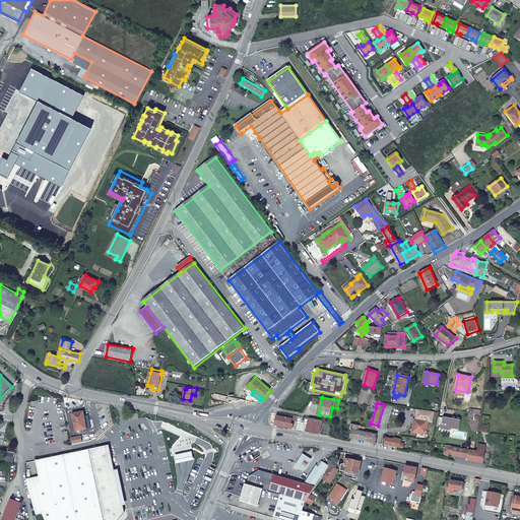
[(434,416),(435,412),(417,409),(416,419),(414,431),(421,432),(421,434),(427,435),(429,421),(433,423),(434,416)]
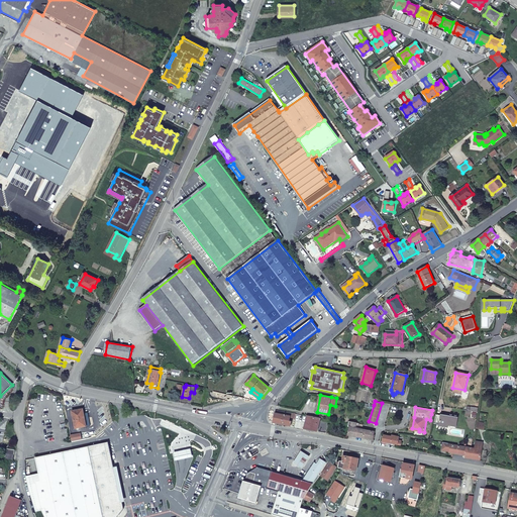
[(73,411),(76,429),(87,427),(84,409),(73,411)]
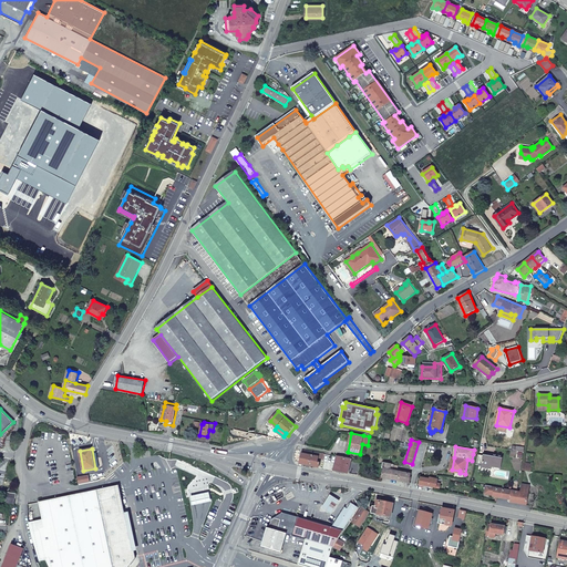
[(299,464),(317,467),(319,459),(323,460),(325,454),(302,450),(299,464)]
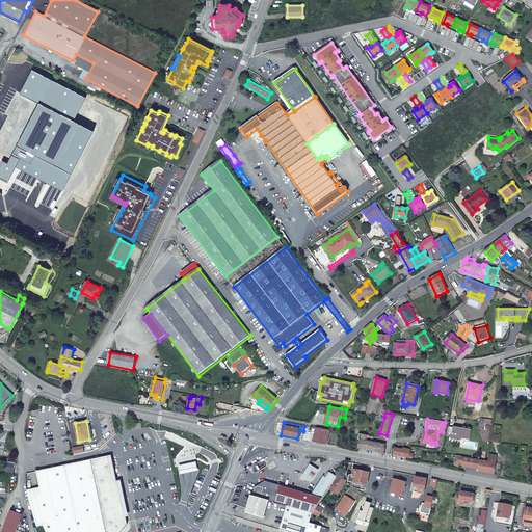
[(448,427),(447,434),(452,435),(452,437),(457,439),(458,436),(461,437),(470,440),(472,428),(454,425),(453,427),(448,426),(448,427)]
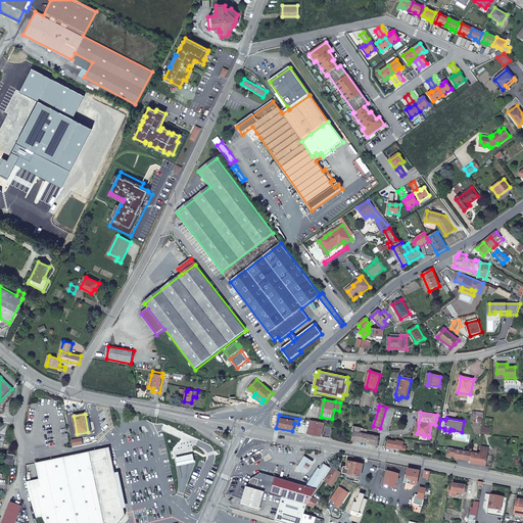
[(321,436),(324,423),(312,421),(310,427),(307,434),(321,436)]
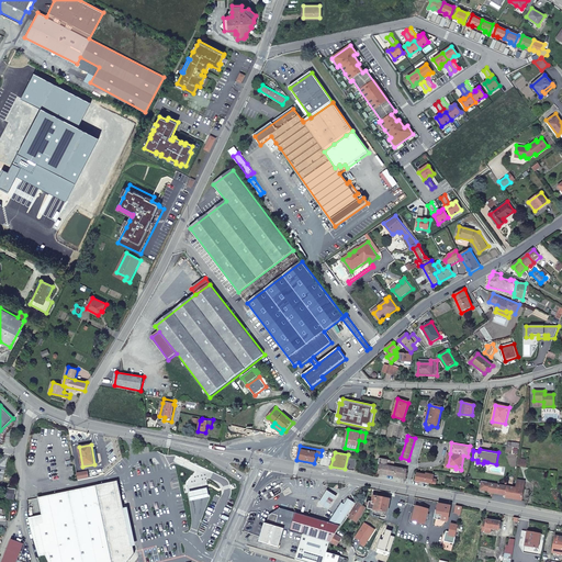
[(447,468),(456,469),(456,467),(448,465),(450,453),(448,453),(447,468)]
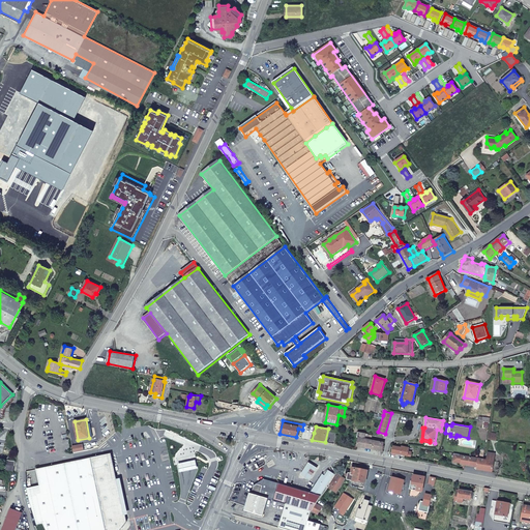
[(302,438),(312,440),(314,433),(304,431),(302,438)]
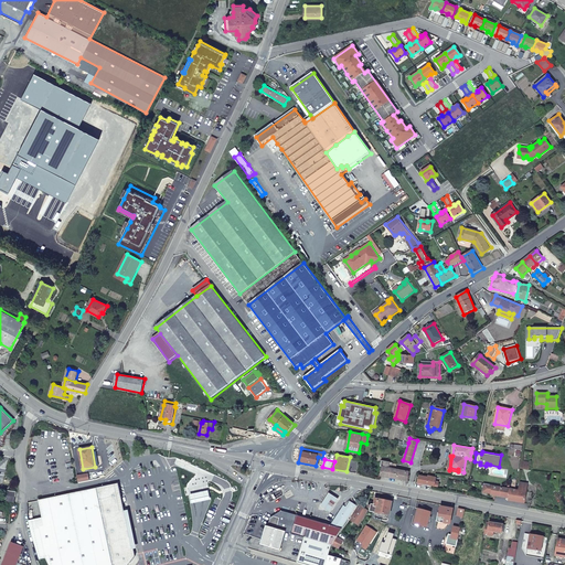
[(392,469),(393,462),(382,460),(381,466),(382,466),(381,476),(407,481),(409,472),(392,469)]
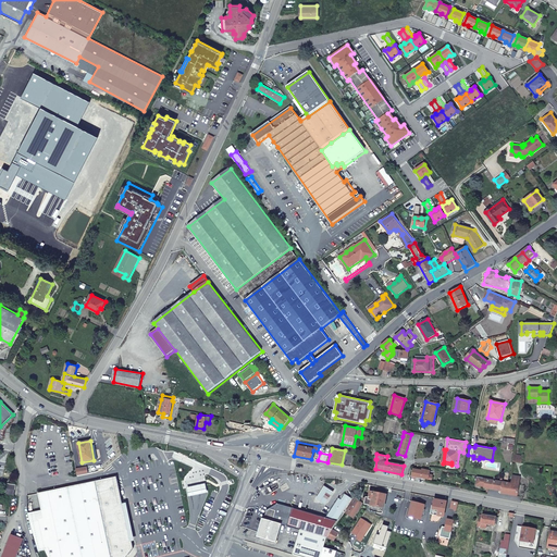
[(76,468),(78,475),(88,473),(87,466),(76,468)]
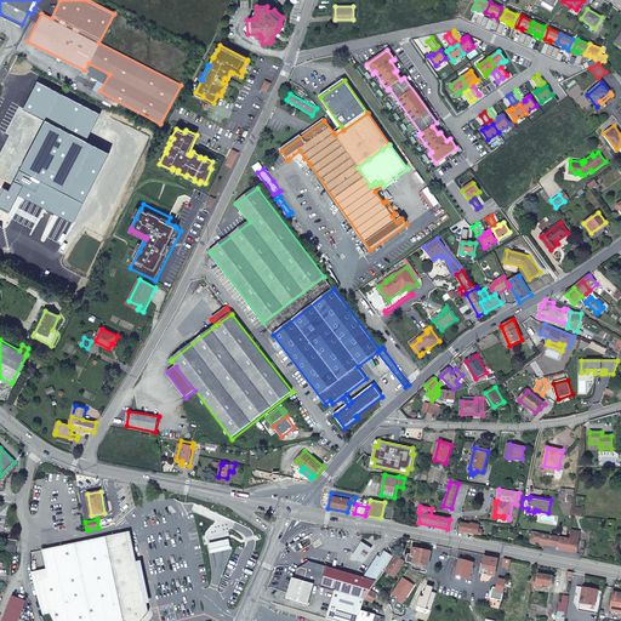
[(460,530),(478,534),(479,529),(480,525),(472,523),(472,525),(462,523),(460,530)]
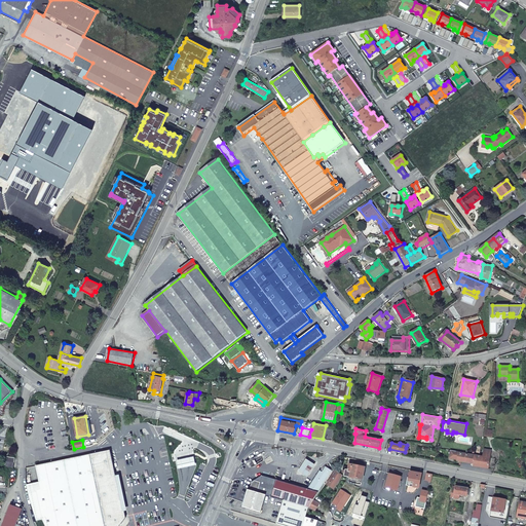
[(111,449),(91,454),(75,457),(37,465),(41,484),(42,490),(36,491),(37,492),(30,493),(36,521),(42,520),(45,525),(119,525),(127,517),(118,476),(117,477),(111,449)]
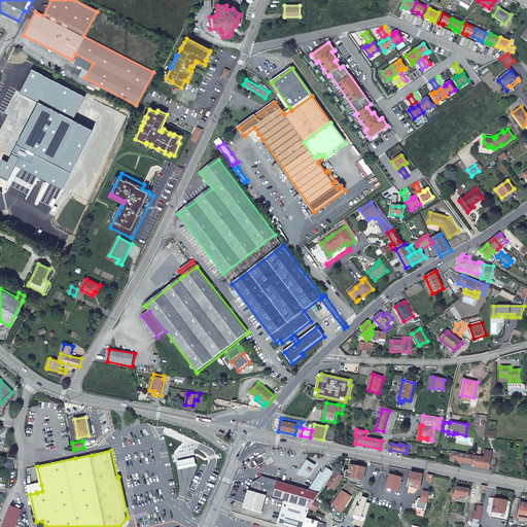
[(490,467),(496,468),(498,460),(492,459),(493,451),(486,450),(485,457),(477,456),(476,463),(475,466),(490,469),(490,467)]
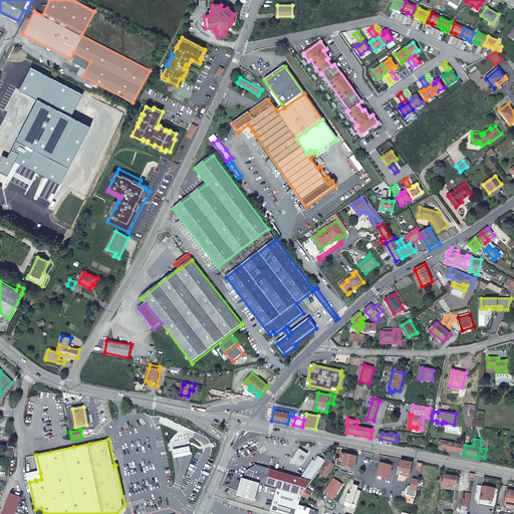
[(446,442),(447,441),(441,440),(440,448),(448,449),(448,450),(455,452),(456,451),(464,452),(465,445),(446,442)]
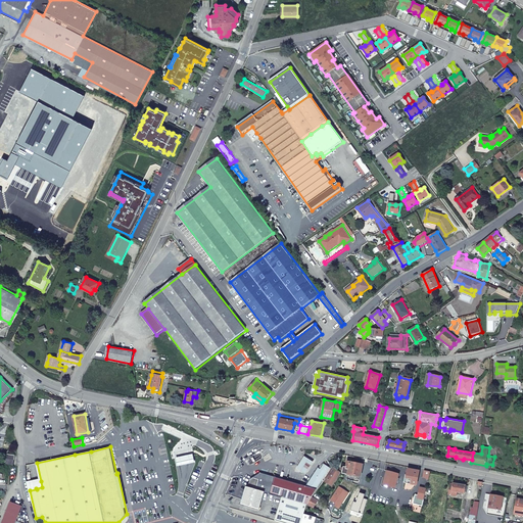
[(176,454),(173,455),(176,462),(179,461),(191,456),(188,448),(176,454)]
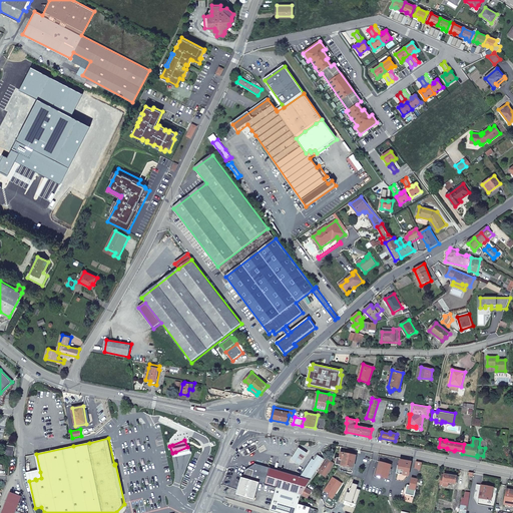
[(300,448),(292,459),(300,465),(308,453),(300,448)]
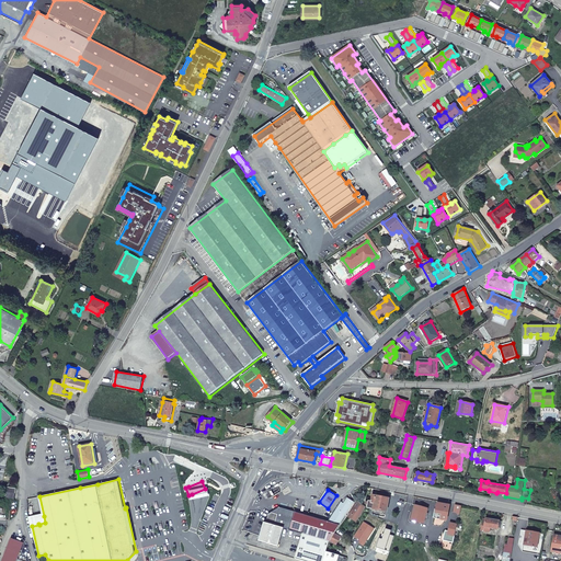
[(368,505),(367,507),(387,512),(389,499),(374,495),(371,501),(369,501),(369,502),(368,505)]
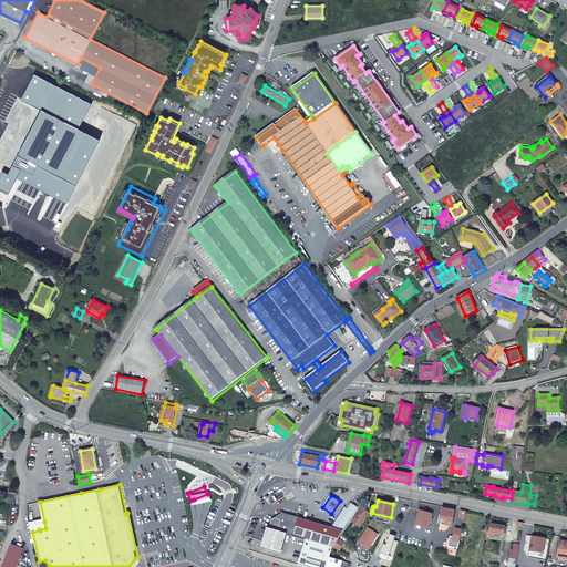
[(339,538),(359,507),(351,503),(348,508),(346,507),(332,527),(284,513),(281,519),(275,518),(271,519),(269,528),(278,531),(278,529),(332,546),(333,547),(339,538)]
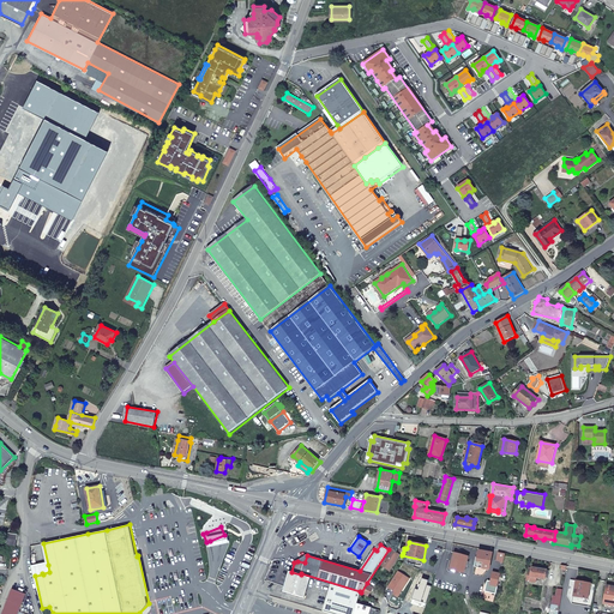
[(383,565),(390,571),(401,555),(392,551),(383,565)]
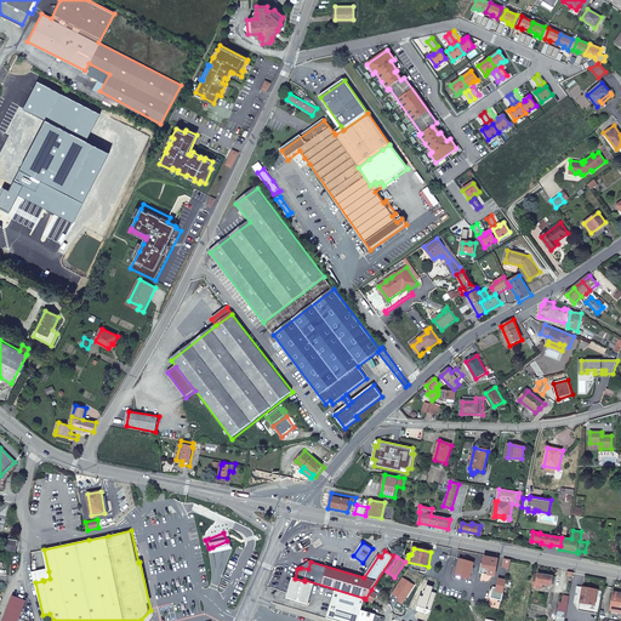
[(485,557),(482,573),(495,576),(499,559),(485,557)]
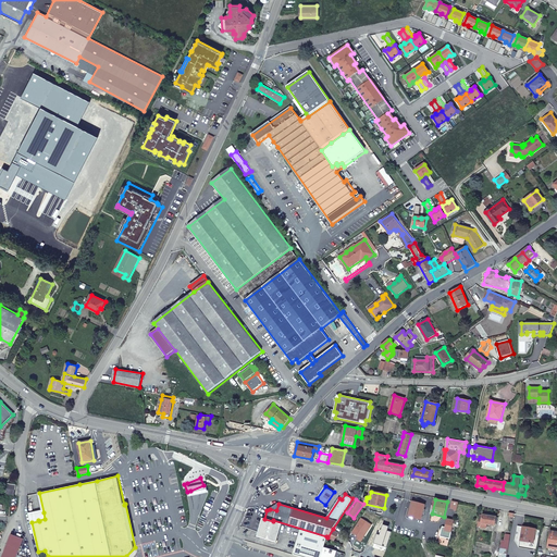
[(413,502),(409,517),(421,519),(425,505),(413,502)]
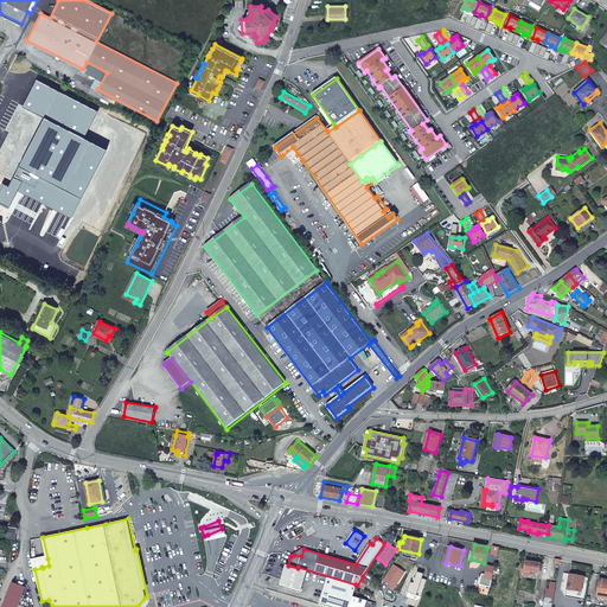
[(49,566),(48,558),(39,560),(33,562),(34,569),(43,568),(42,567),(49,566)]
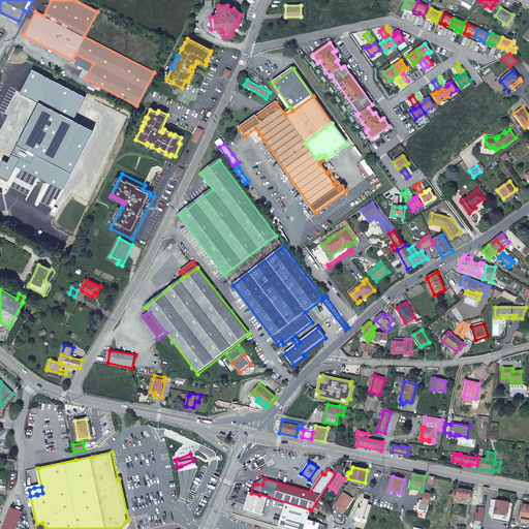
[(456,489),(454,500),(462,502),(463,498),(468,499),(467,500),(469,500),(470,496),(473,497),(474,492),(459,489),(456,489)]
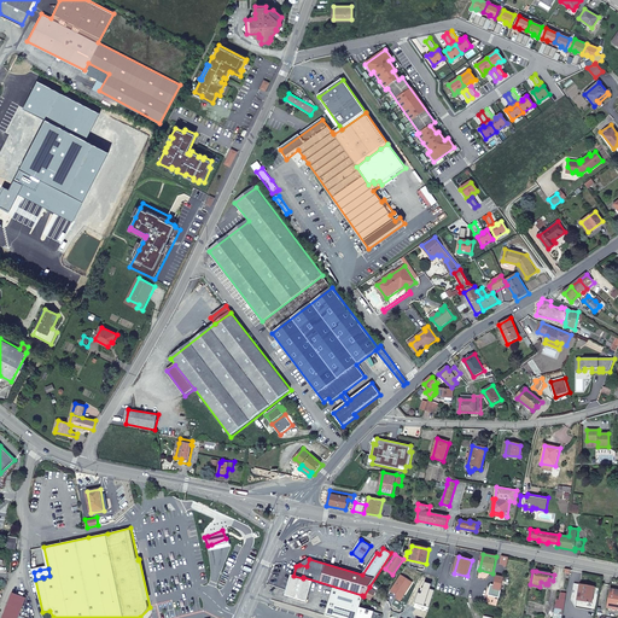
[(307,602),(313,582),(303,578),(293,576),(289,593),(291,598),(307,602)]
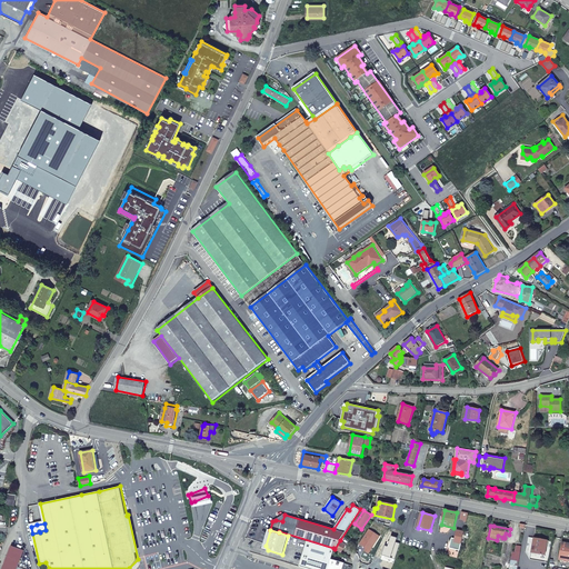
[(461,543),(465,532),(458,531),(455,541),(461,543)]
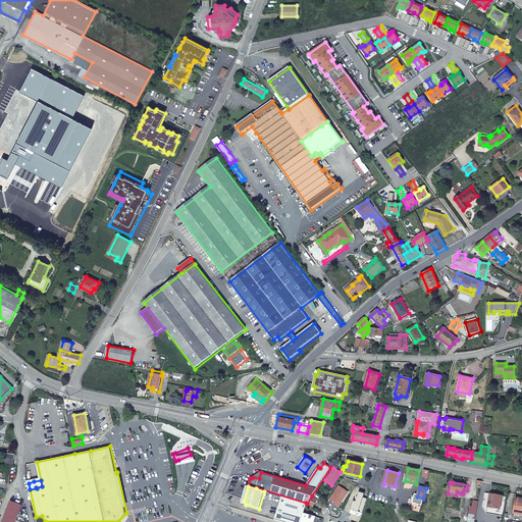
[(503,496),(491,493),(490,502),(488,502),(487,507),(501,509),(503,496)]
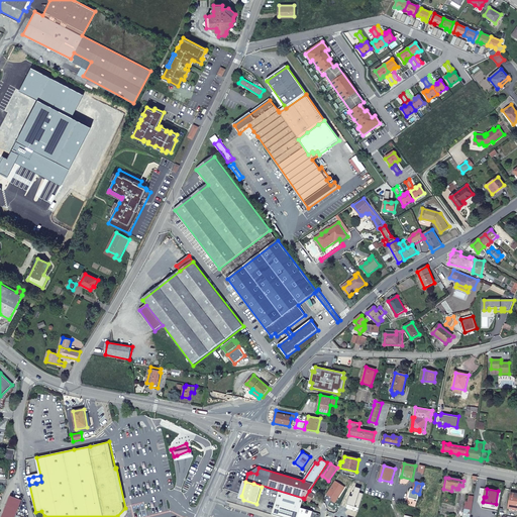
[(309,491),(304,499),(311,502),(315,494),(309,491)]
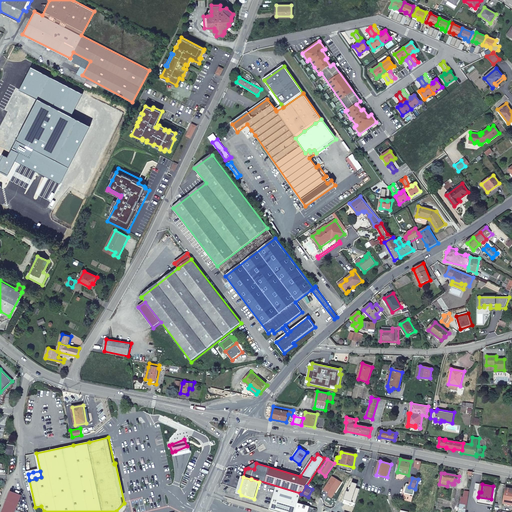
[(298,502),(300,493),(276,487),(270,509),(282,511),(295,511),(299,502),(298,502)]
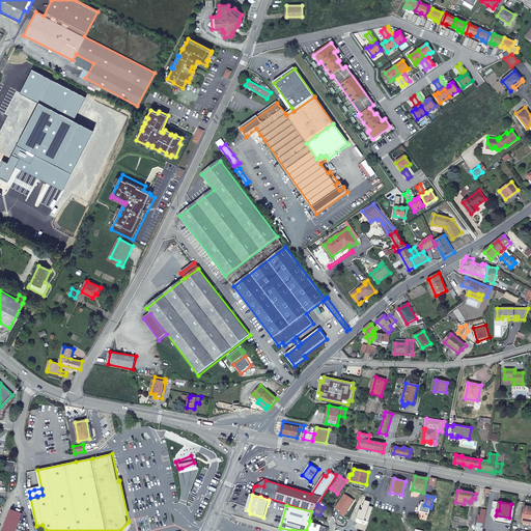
[(522,522),(530,523),(530,507),(525,506),(522,522)]
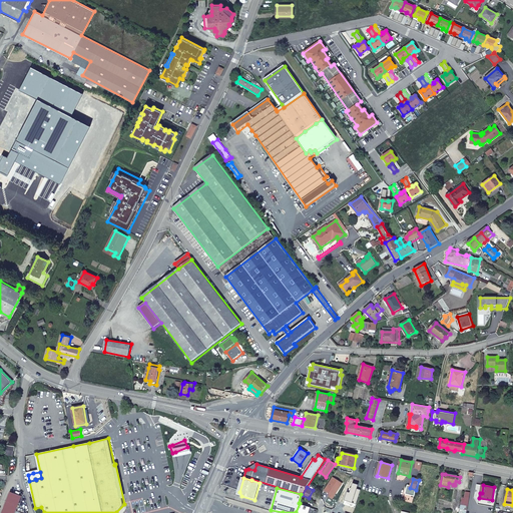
[(10,493),(1,512),(15,512),(21,497),(10,493)]
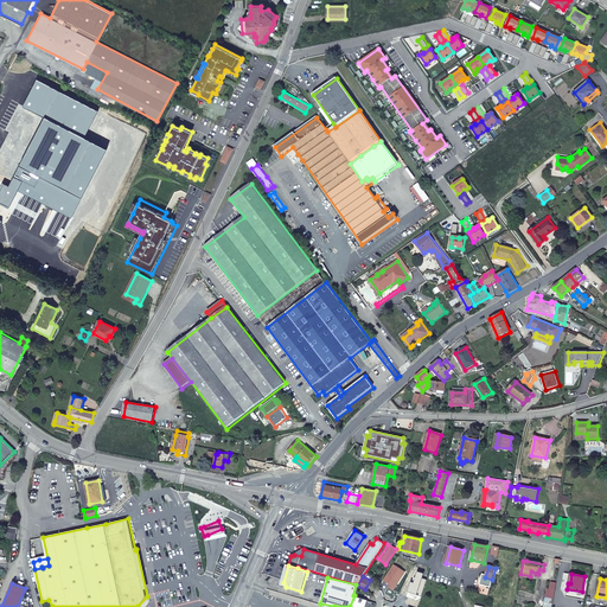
[(355,595),(350,606),(364,606),(368,599),(355,595)]
